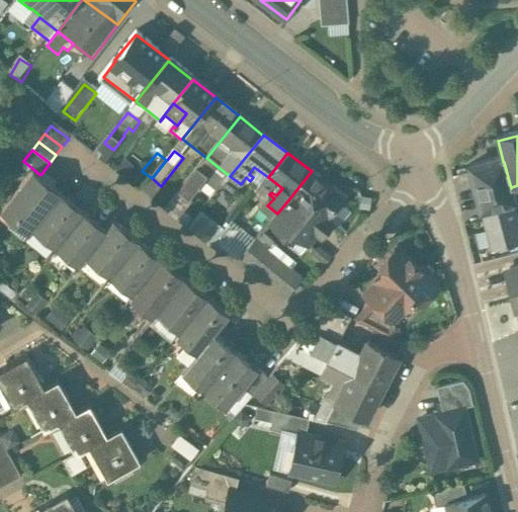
[(503,161),(468,169),(481,215),(491,254),(517,246),(517,227),(512,206),(516,205),(511,187),(511,188),(504,162),(503,162),(503,161)]
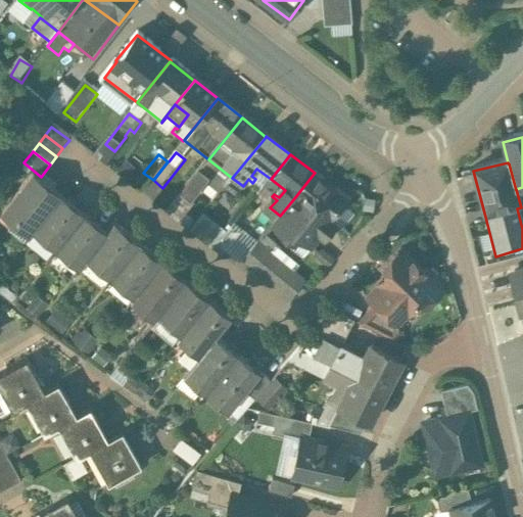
[(200,170),(185,188),(194,196),(210,177),(200,170)]
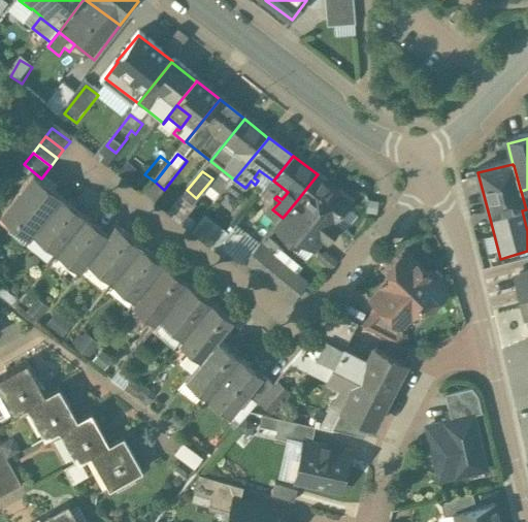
[(353,203),(317,175),(297,200),(332,228),(333,227),(353,203)]
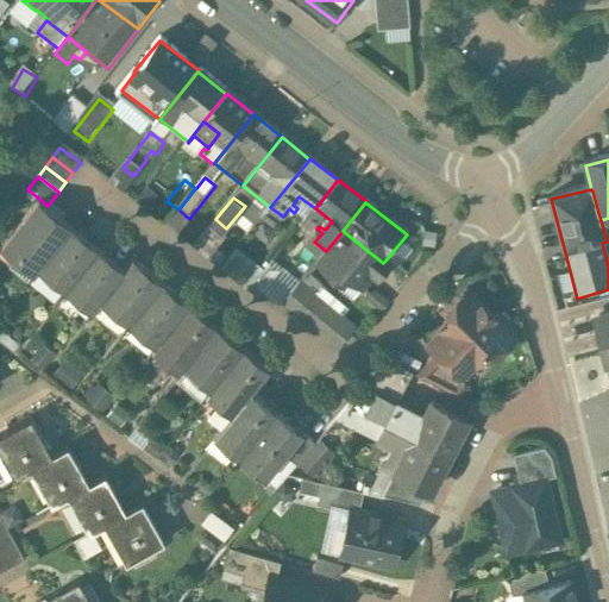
[(71,231),(38,205),(4,249),(37,275),(38,274),(71,231)]
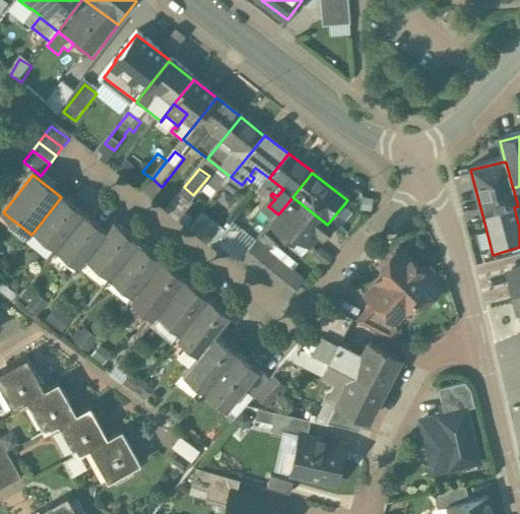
[(224,185),(213,177),(206,186),(215,196),(222,188),(224,185)]
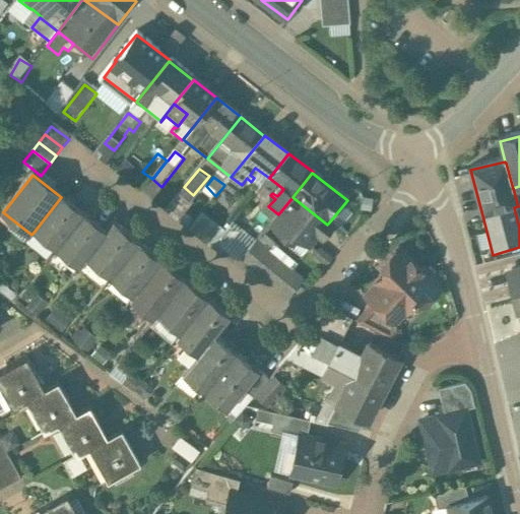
[(260,189),(256,185),(250,192),(255,195),(260,189)]
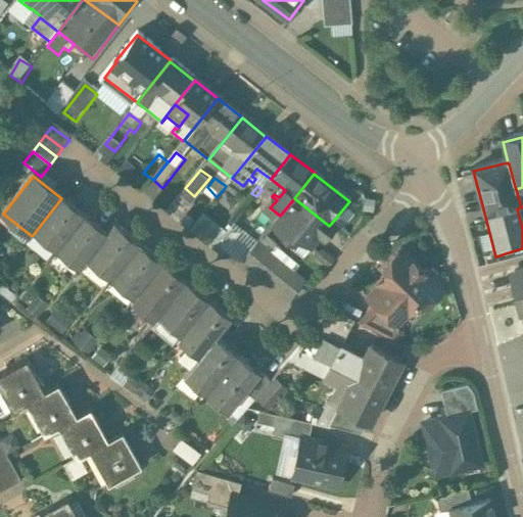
[(244,204),(224,189),(217,197),(209,206),(229,223),(244,204)]
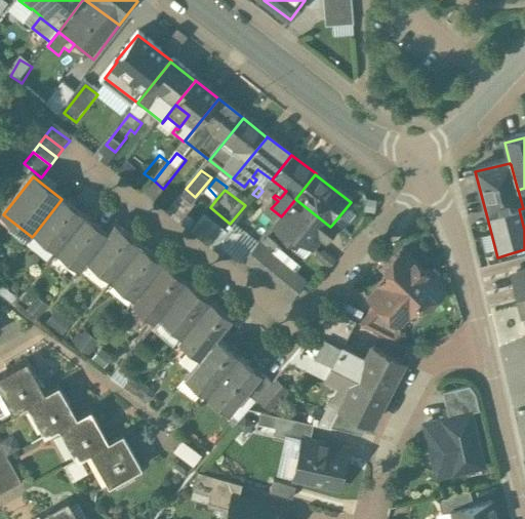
[(84,217),(62,199),(33,236),(55,254),(84,217)]
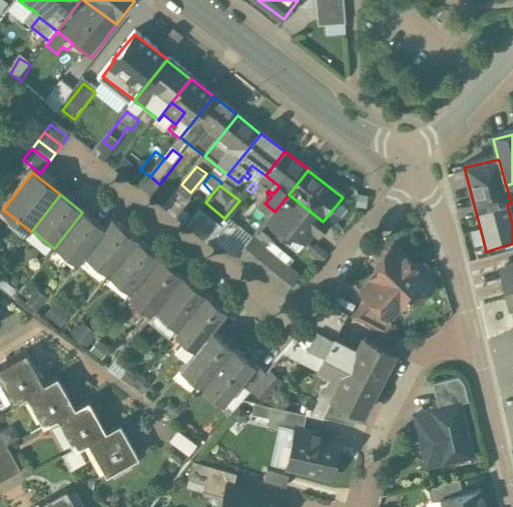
[(323,221),(289,194),(275,211),(267,221),(289,239),(293,234),(305,244),(314,233),(319,237),(329,224),(324,220),(323,221)]
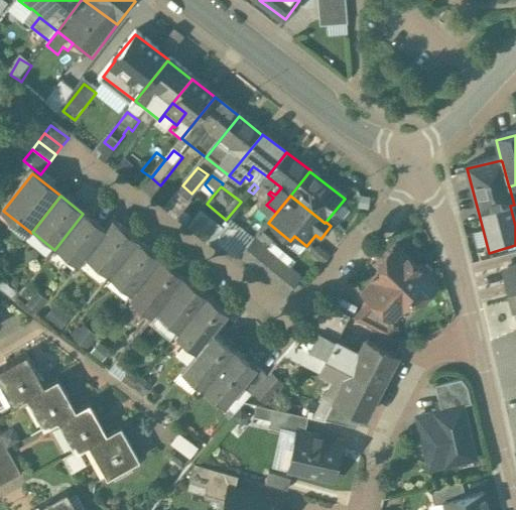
[(257,215),(244,206),(227,227),(239,237),(257,215)]
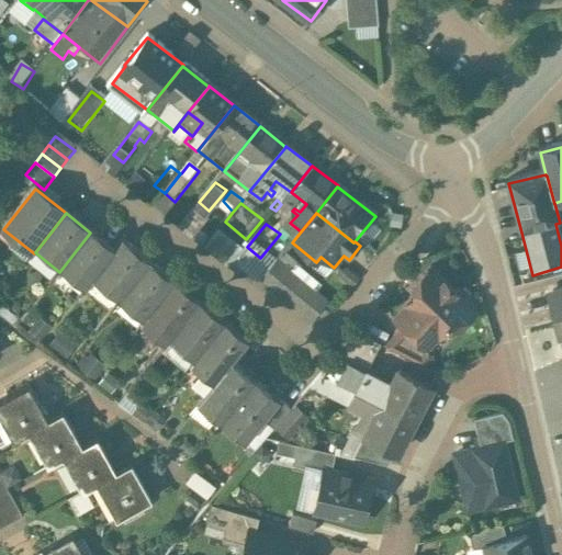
[(90,233),(59,272),(83,292),(92,282),(115,253),(90,233)]
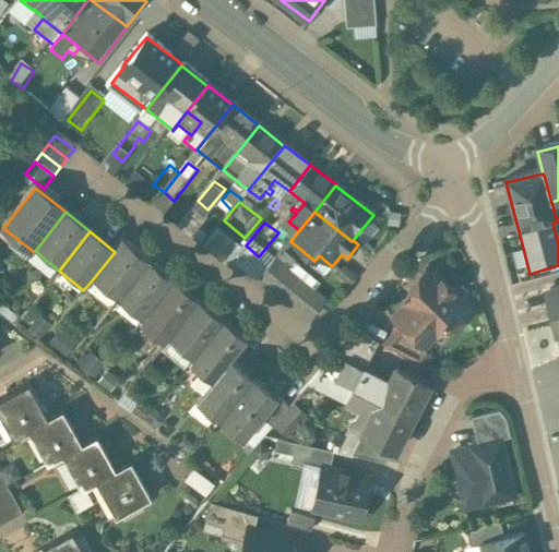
[(115,252),(92,280),(118,301),(149,263),(122,242),(115,252)]
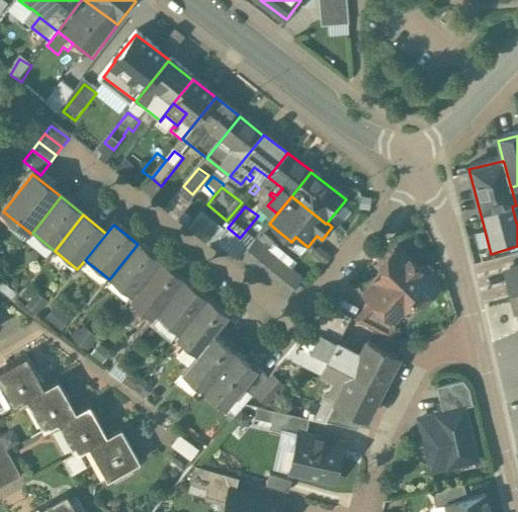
[(274,245),(261,234),(255,242),(268,252),(274,245)]
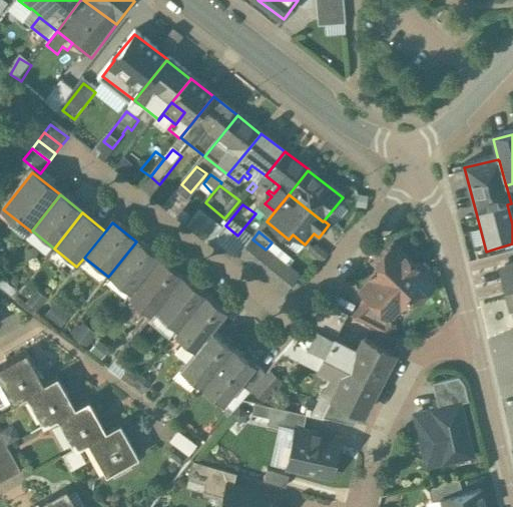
[(266,249),(252,239),(237,259),(270,285),(286,267),(266,249)]
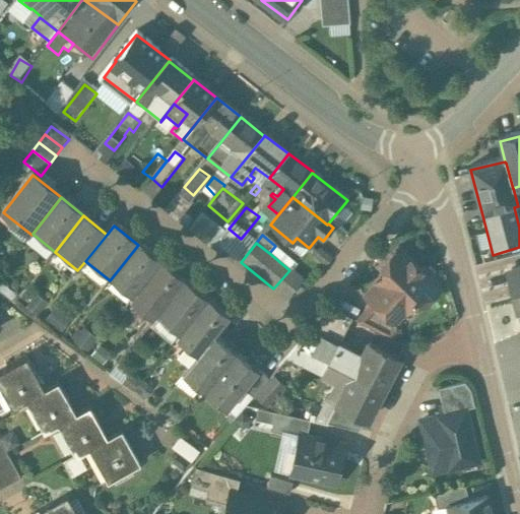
[(138,245),(110,280),(133,300),(161,263),(138,245)]
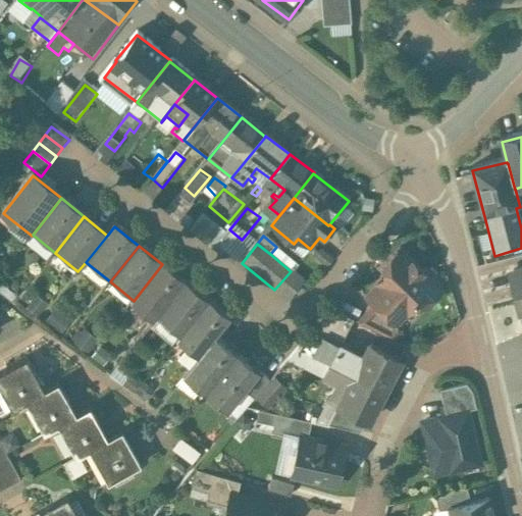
[(400,252),(384,267),(385,278),(375,289),(376,289),(366,300),(375,309),(401,333),(399,324),(406,318),(418,306),(429,306),(441,293),(441,287),(427,273),(422,273),(400,252)]
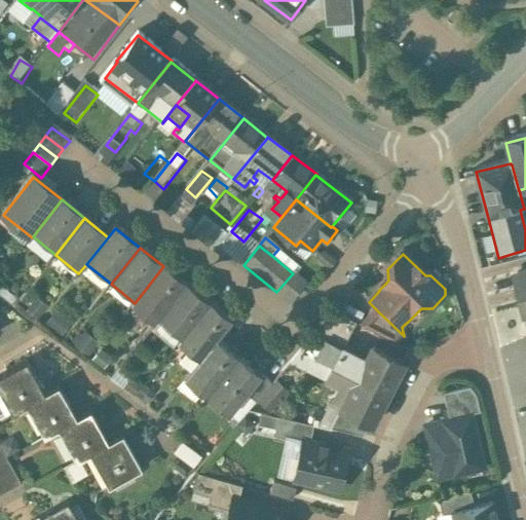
[(187,286),(163,266),(135,303),(132,306),(155,326),(158,322),(187,286)]
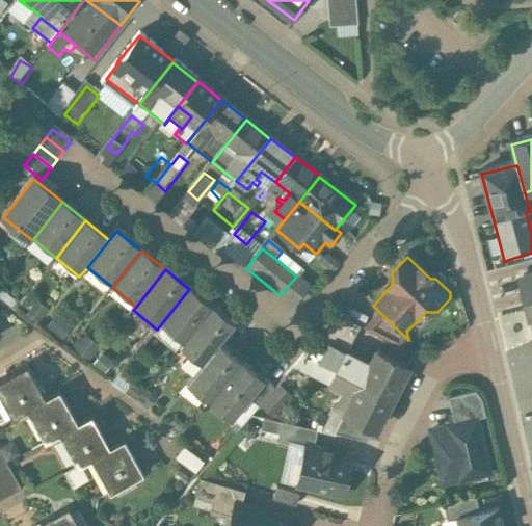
[(311,289),(296,277),(280,295),(295,308),(311,289)]
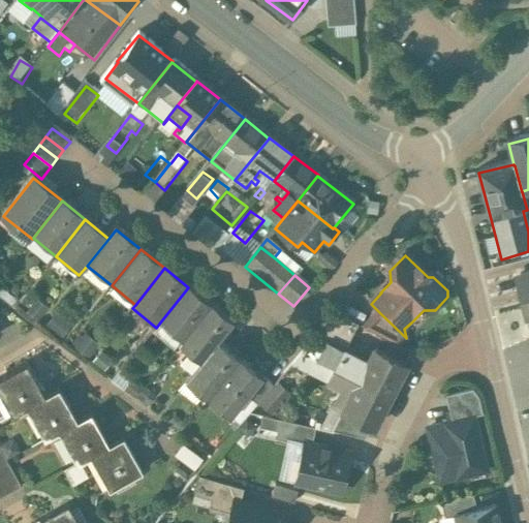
[(528,276),(520,279),(524,296),(518,297),(526,322),(528,321),(528,276)]
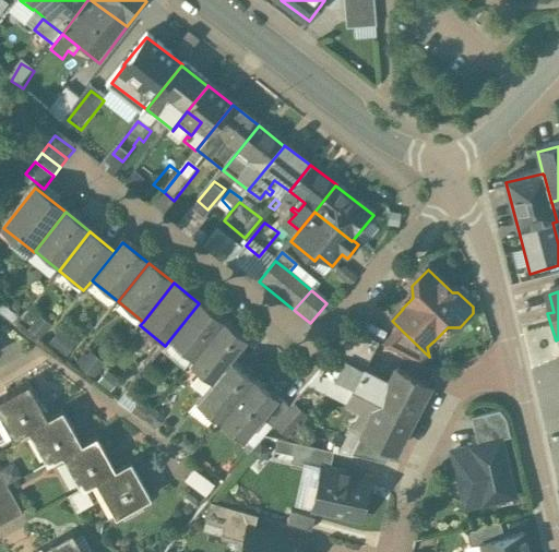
[(224,324),(199,303),(168,342),(179,350),(189,349),(198,357),(224,324)]
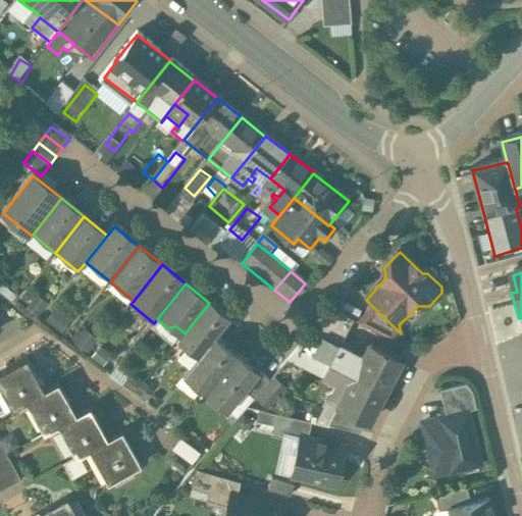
[(185,333),(177,343),(199,360),(215,340),(231,320),(209,303),(185,333)]
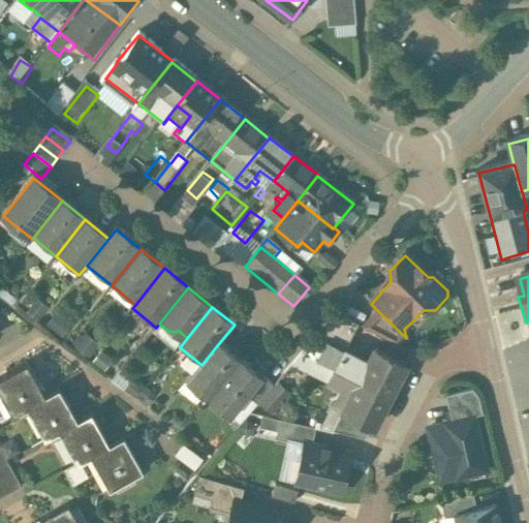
[(380,313),(363,330),(398,347),(406,338),(380,313)]
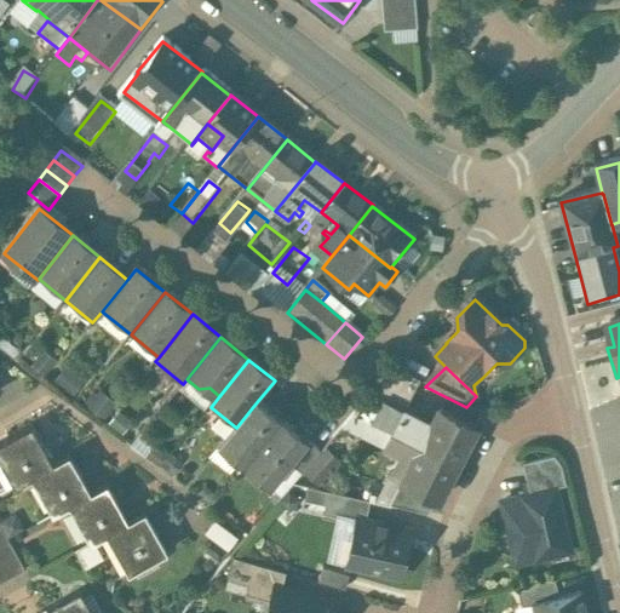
[(395,372),(355,417),(377,428),(388,407),(400,413),(403,405),(408,407),(419,384),(395,372)]
